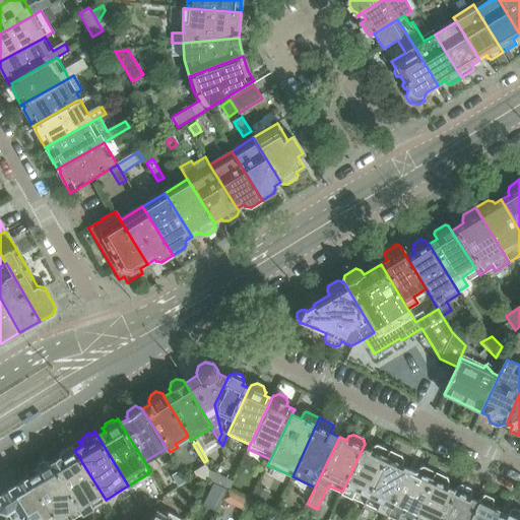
[(106,500),(74,450),(72,445),(71,446),(60,453),(59,458),(59,459),(52,463),(83,513),(106,500)]
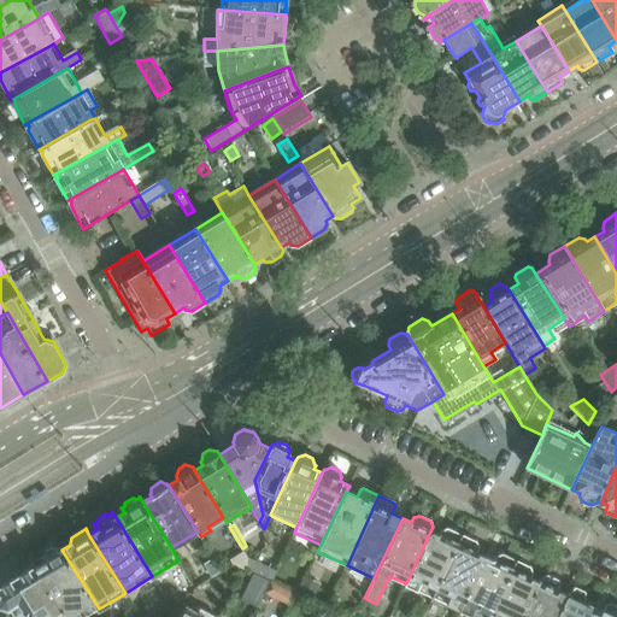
[(432,597),(460,534),(447,528),(441,530),(439,535),(430,532),(406,583),(432,597)]
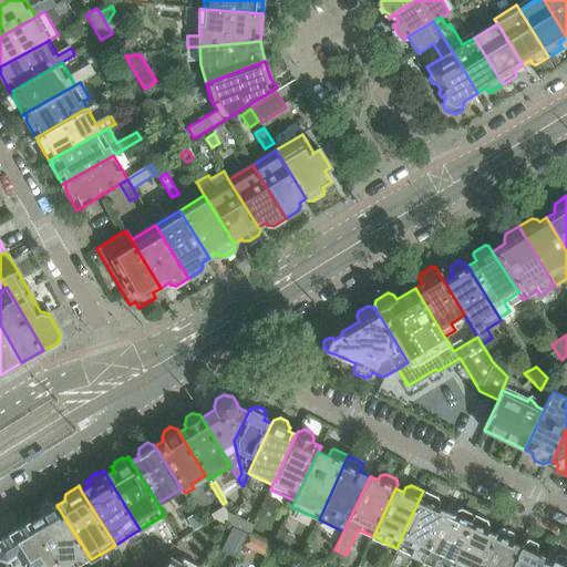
[(422,560),(445,512),(437,507),(440,504),(437,497),(423,491),(397,548),(422,560)]
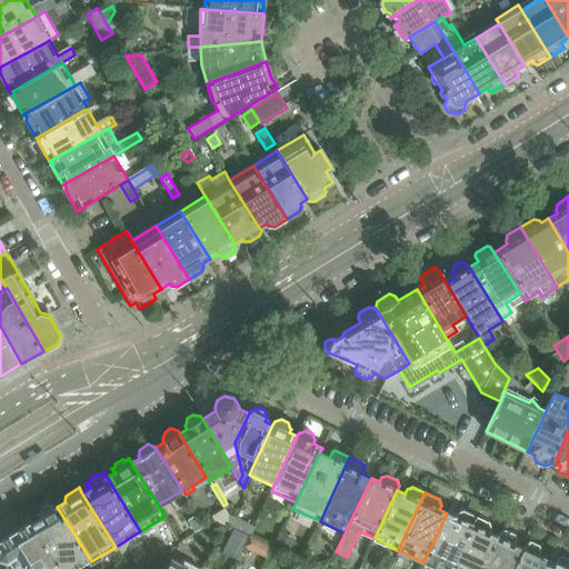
[(78,568),(91,561),(57,507),(55,503),(53,503),(51,506),(49,503),(41,508),(41,511),(39,513),(38,512),(38,513),(40,519),(33,523),(61,568),(78,568)]
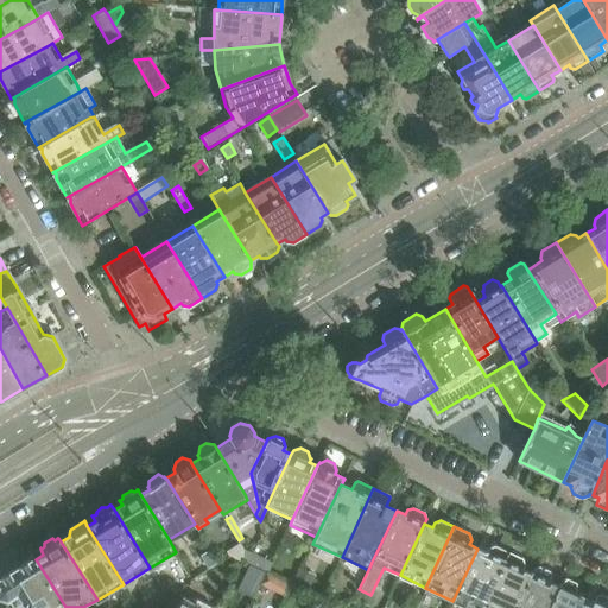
[(226,552),(228,556),(240,562),(242,562),(242,559),(244,551),(244,550),(239,544),(226,552)]
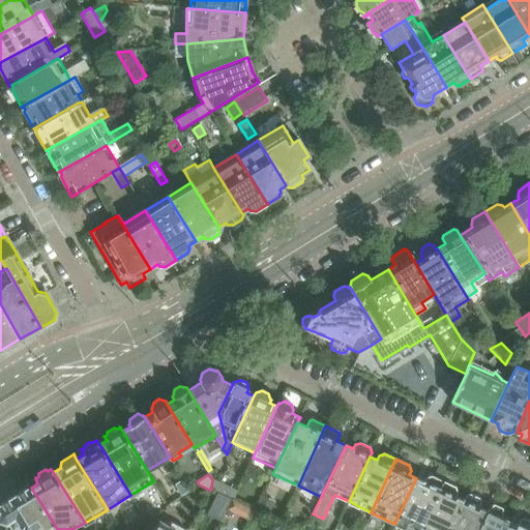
[(407,529),(419,529),(443,481),(431,475),(425,477),(423,481),(416,478),(394,524),(407,529)]
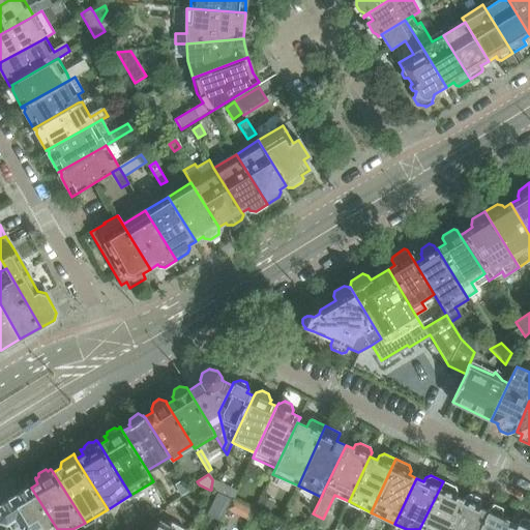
[(212,480),(211,488),(233,498),(237,491),(221,482),(212,477),(212,479),(212,480)]
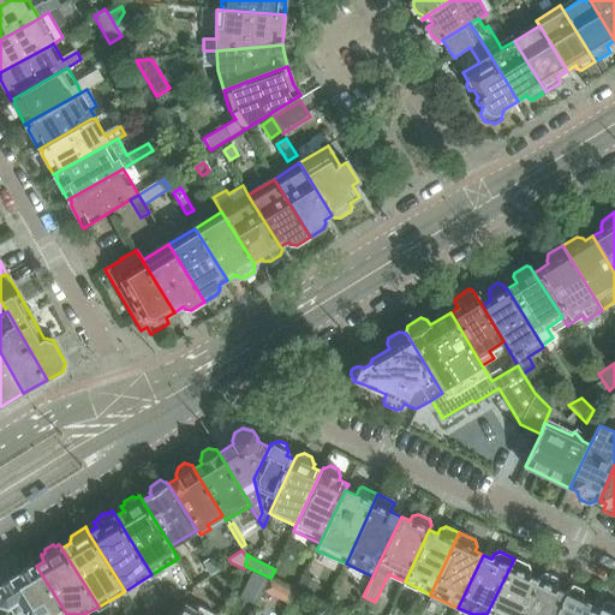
[(66,614),(36,566),(31,557),(30,559),(35,565),(0,585),(0,604),(7,607),(10,605),(16,614),(66,614)]
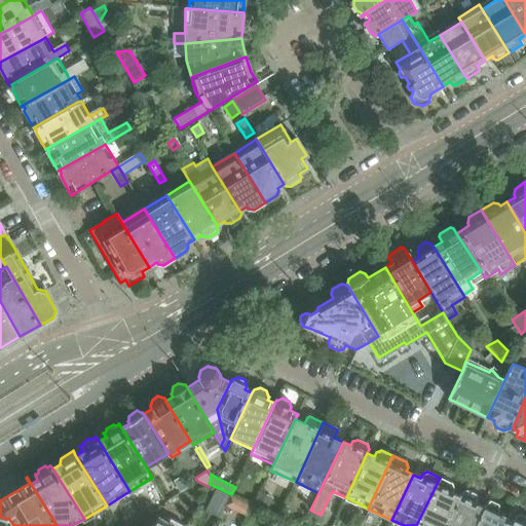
[(188,488),(181,477),(174,481),(180,492),(188,488)]
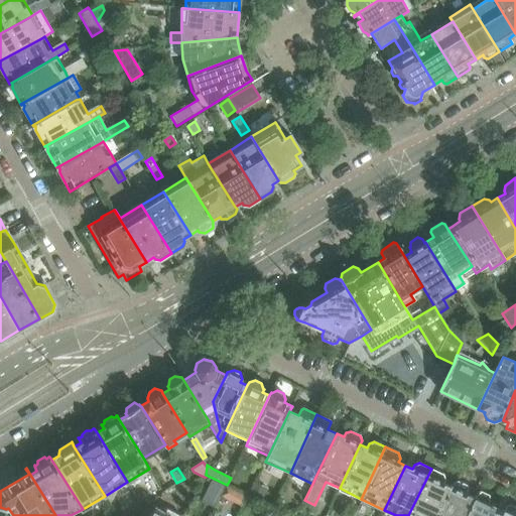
[(435,515),(450,487),(443,483),(445,480),(443,474),(431,469),(408,515),(435,515)]
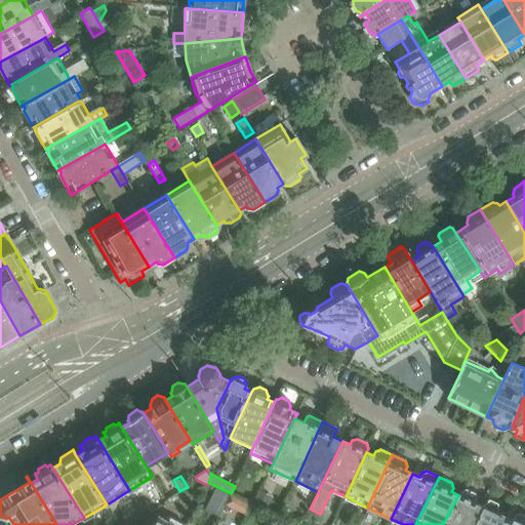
[(214,488),(209,498),(223,505),(227,494),(214,488)]
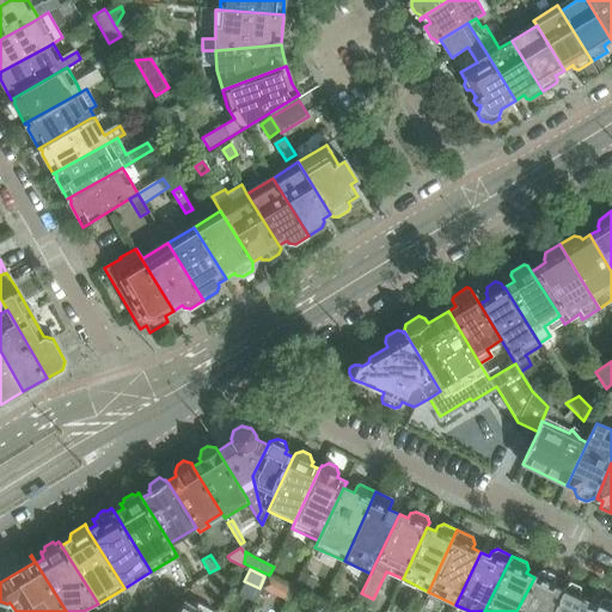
[(551,611),(562,589),(557,588),(554,586),(555,582),(552,575),(543,570),(537,573),(534,577),(516,611),(551,611)]
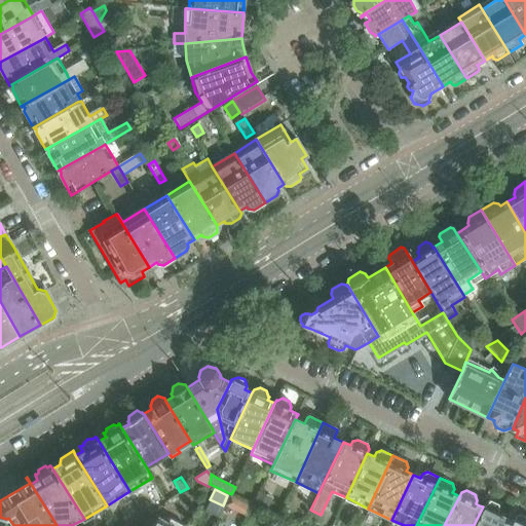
[(260,492),(254,505),(266,512),(273,498),(260,492)]
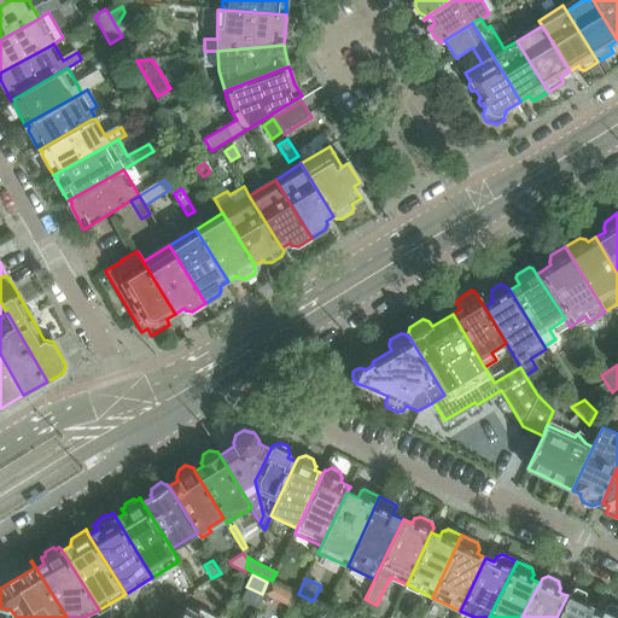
[(270,582),(264,594),(290,607),(296,594),(270,582)]
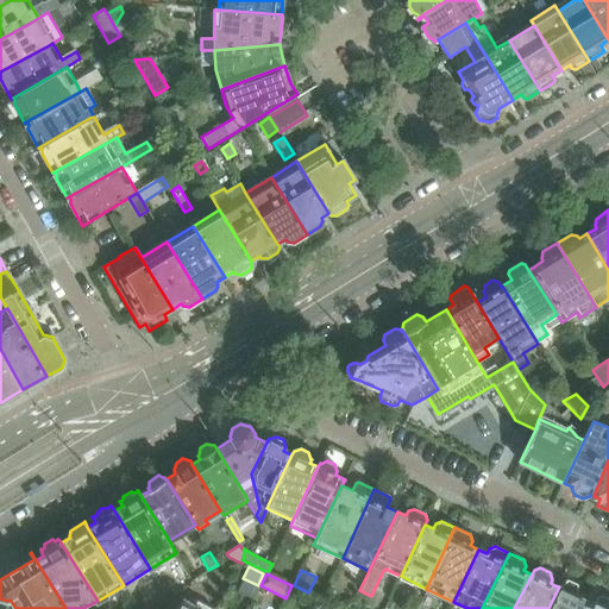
[(559,586),(548,608),(581,608),(586,600),(577,595),(578,585),(566,579),(560,585),(559,586)]
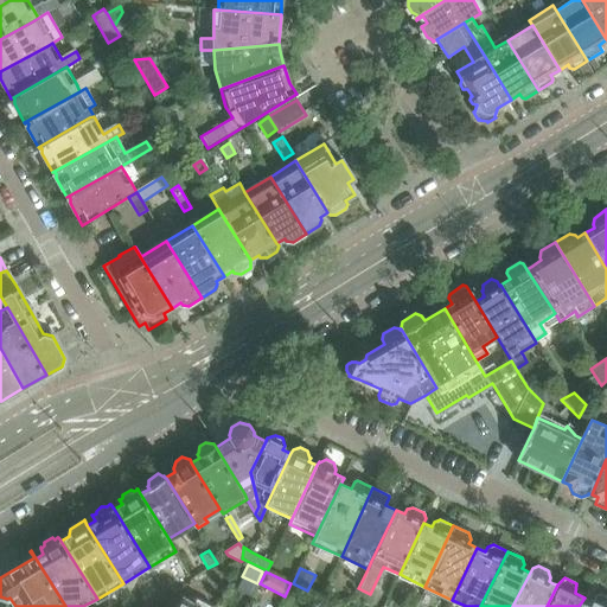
[(163,589),(138,606),(160,606),(170,601),(163,589)]
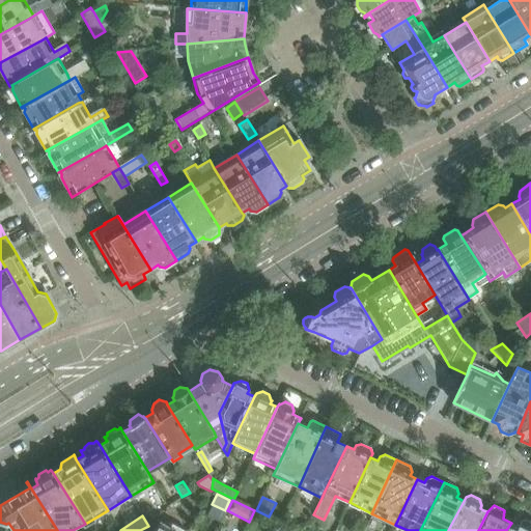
[(511,523),(506,530),(530,530),(530,523),(524,520),(522,521),(519,526),(511,523)]
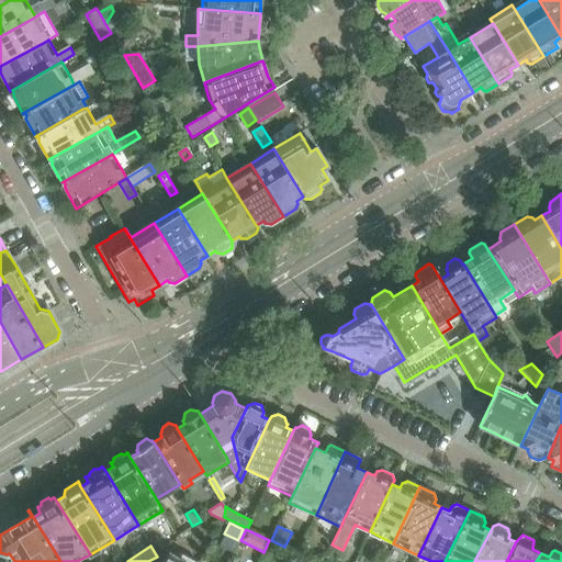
[(266,561),(269,554),(263,552),(258,561),(266,561)]
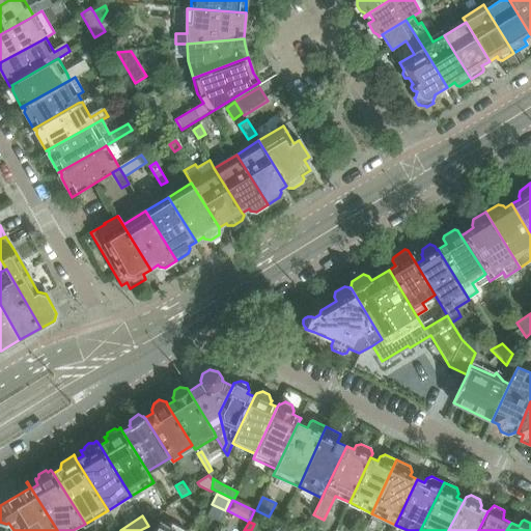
[(298,524),(295,530),(297,530),(306,530),(309,524),(305,522),(298,524)]
